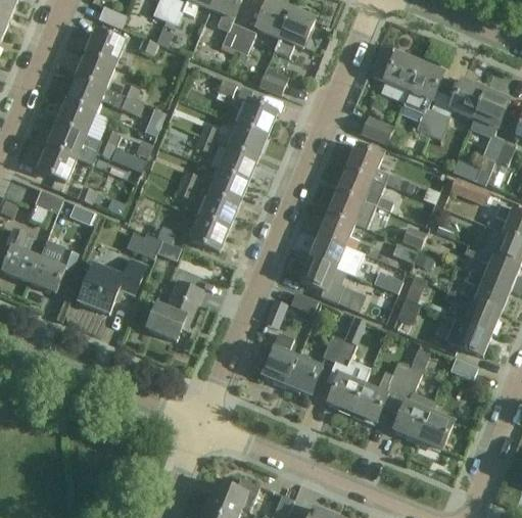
[(0,6),(11,11),(15,0),(0,0),(0,6)]
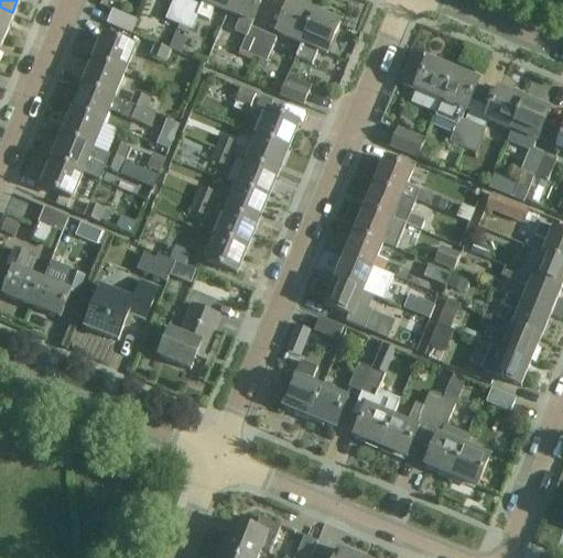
[(170,0),(163,15),(177,21),(186,0),(170,0)]
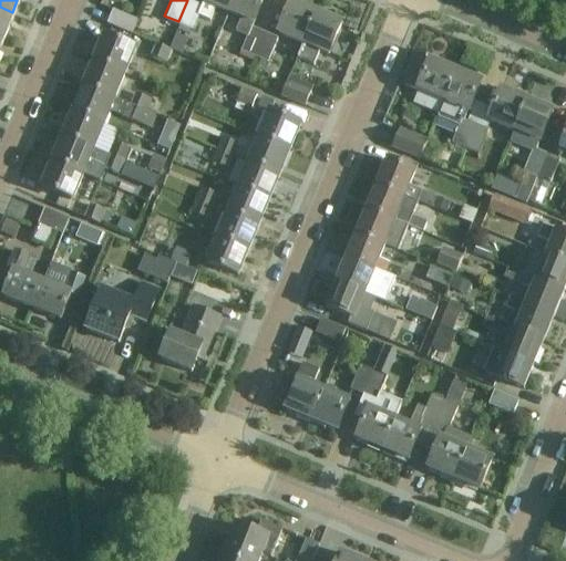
[(192,27),(197,13),(208,18),(215,3),(227,9),(230,0),(203,0),(202,2),(196,0),(187,0),(178,21),(192,27)]
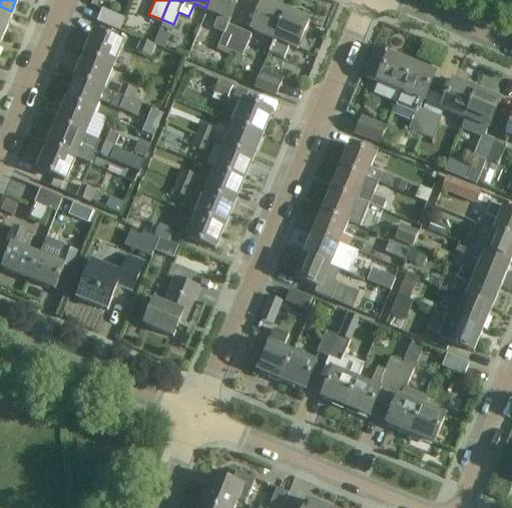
[(208,0),(205,8),(217,13),(212,26),(223,30),(217,43),(229,48),(238,26),(226,21),(235,0),(208,0)]
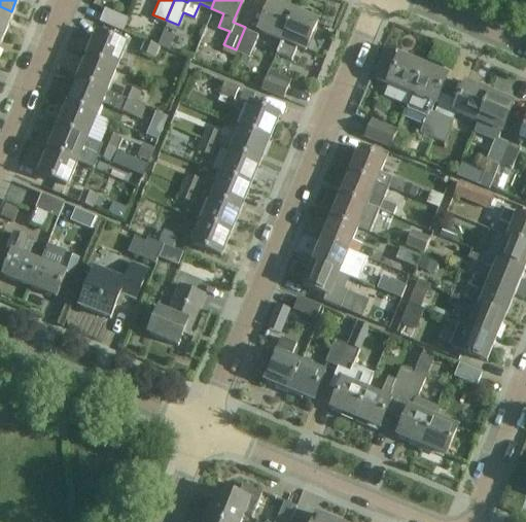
[(281,37),(293,7),(275,0),(269,0),(257,27),(281,37)]
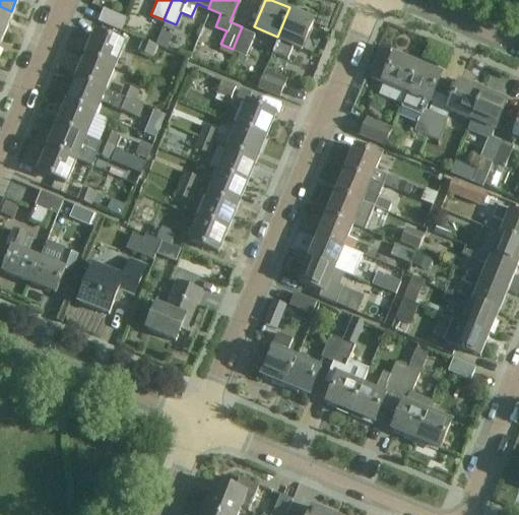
[(11,11),(0,6),(0,34),(2,35),(11,11)]
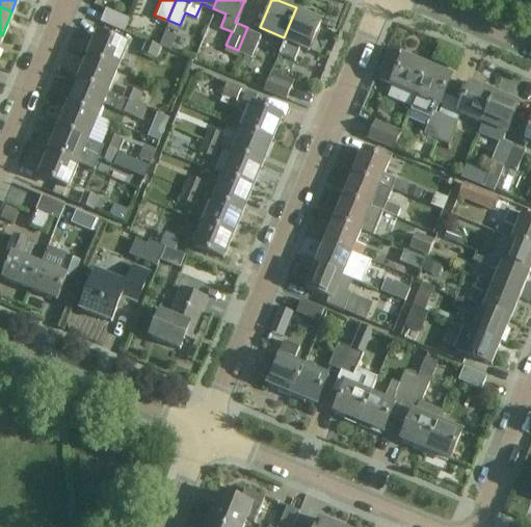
[(123,28),(128,16),(105,6),(100,19),(123,28)]
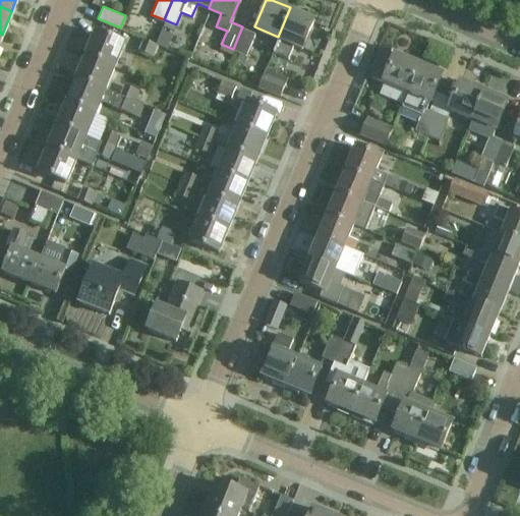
[(313,17),(290,7),(278,37),(279,37),(274,50),(288,56),(293,43),(301,47),(313,17)]
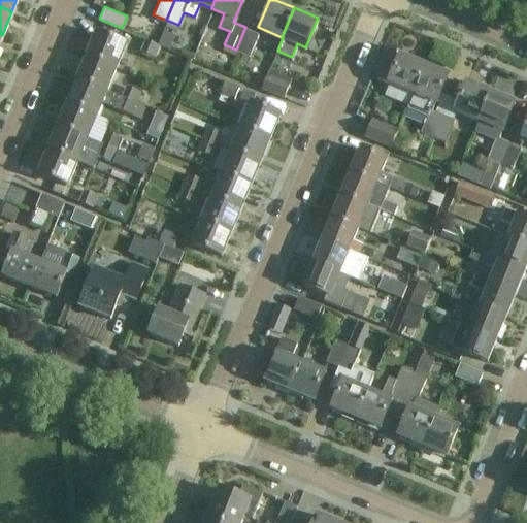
[(236,50),(248,54),(257,32),(245,27),(236,50)]
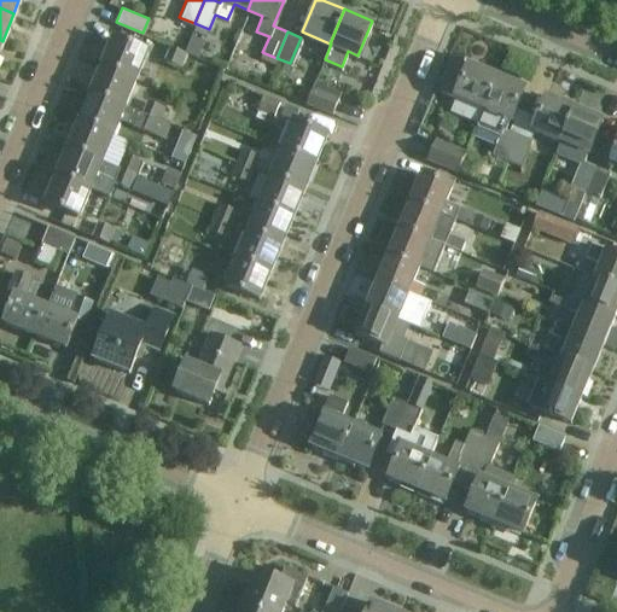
[(112,34),(100,63),(134,77),(146,48),(112,34)]
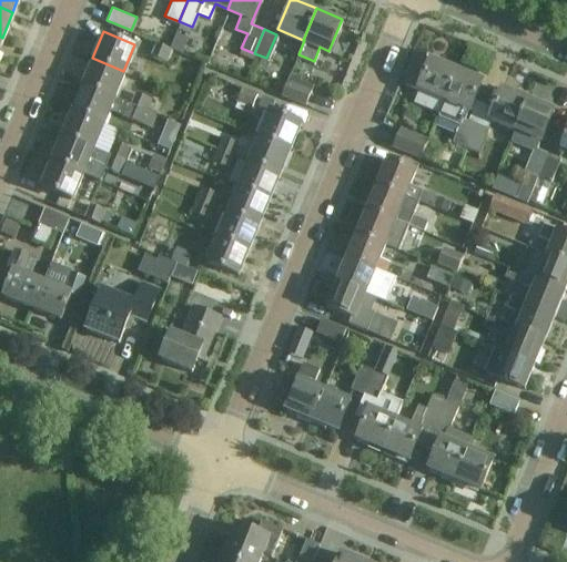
[(166,59),(171,47),(154,41),(150,53),(166,59)]
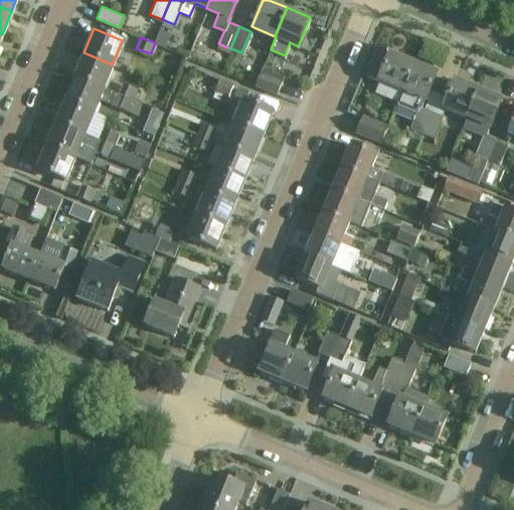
[(363,73),(381,80),(400,89),(394,102),(395,102),(412,60),(385,49),(386,47),(376,42),(363,73)]
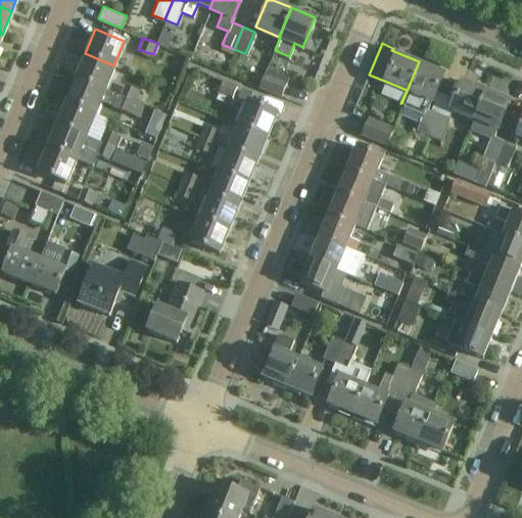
[(76,77),(104,88),(113,65),(85,53),(76,77)]
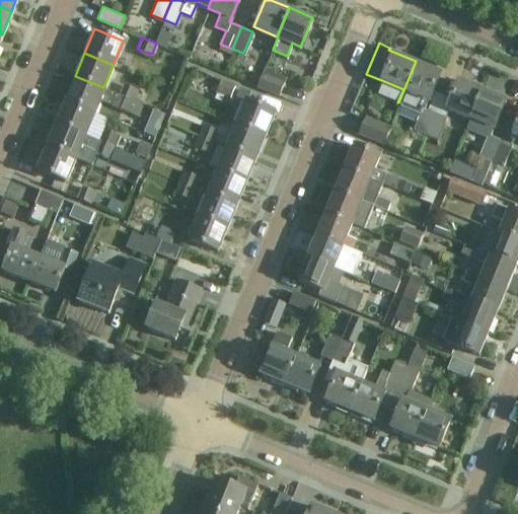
[(416,61),(398,102),(419,111),(413,126),(412,137),(421,140),(424,132),(424,133),(426,133),(435,112),(425,107),(440,71),(416,61)]
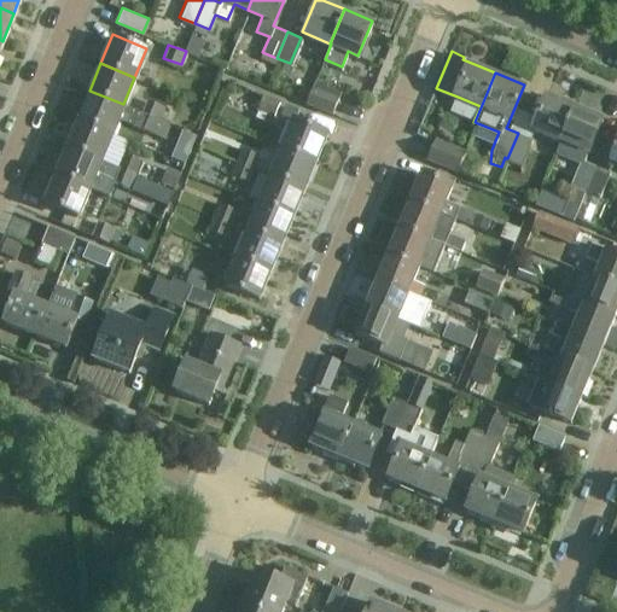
[(332,111),(338,97),(312,86),(306,100),(332,111)]
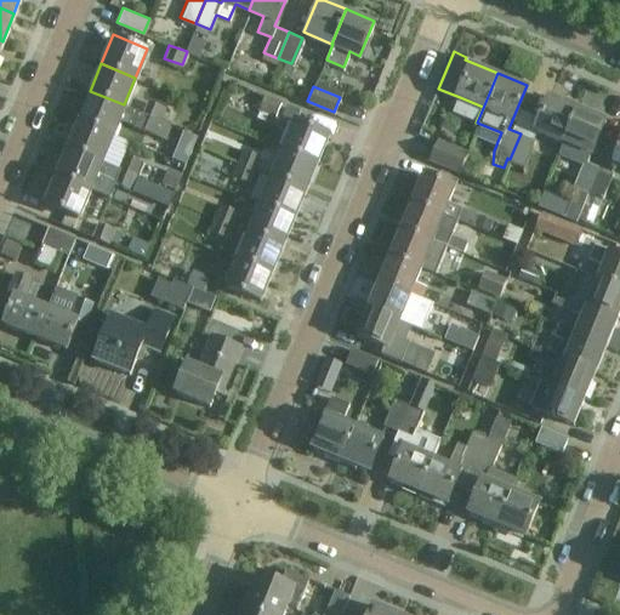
[(90,91),(79,119),(112,132),(119,117),(132,123),(131,124),(164,137),(170,123),(158,118),(142,112),(124,104),(90,91)]
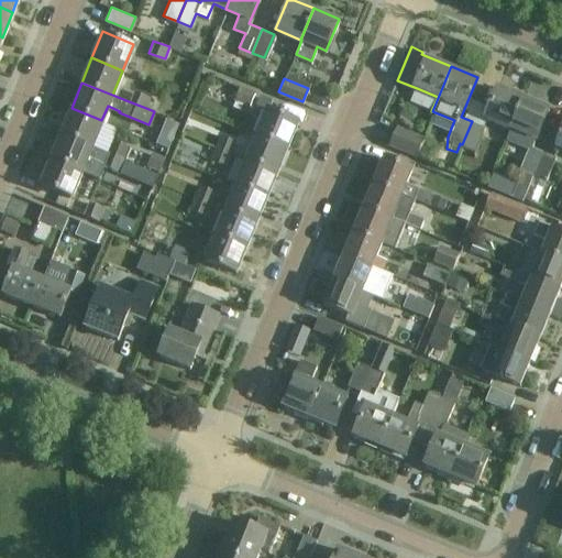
[(233,98),(249,105),(254,91),(239,85),(233,98)]
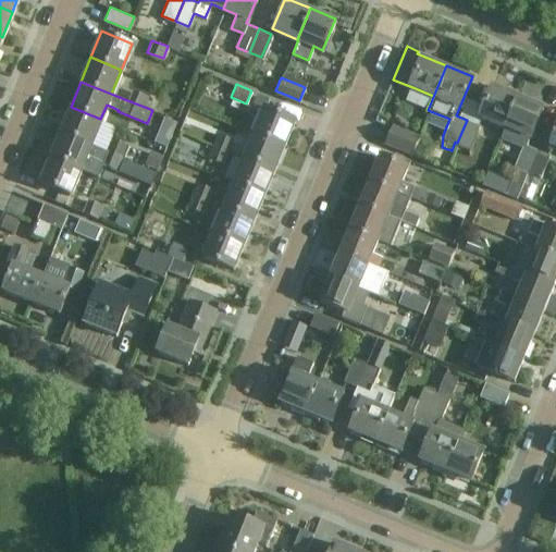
[(504,126),(517,95),(492,84),(479,115),(503,125),(504,126)]
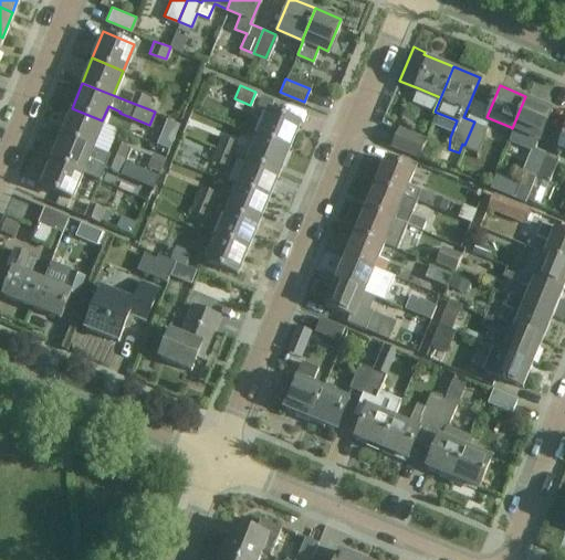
[(134,90),(129,102),(144,107),(148,95),(134,90)]
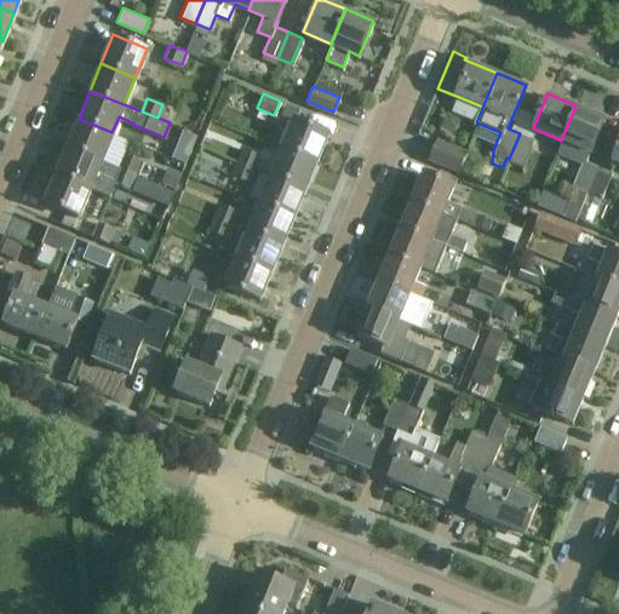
[(285,102),(280,113),(293,118),(297,109),(298,108),(285,102)]
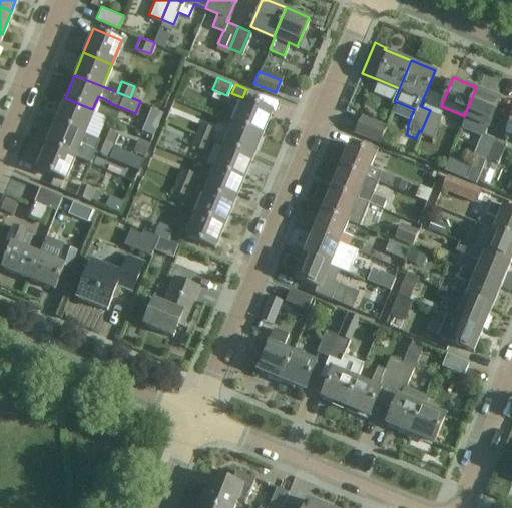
[(463,115),(459,125),(480,134),(472,153),(475,154),(466,176),(476,180),(476,178),(480,169),(485,159),(485,158),(494,136),(483,132),(487,125),(491,115),(499,97),(476,87),(464,116),(463,115)]
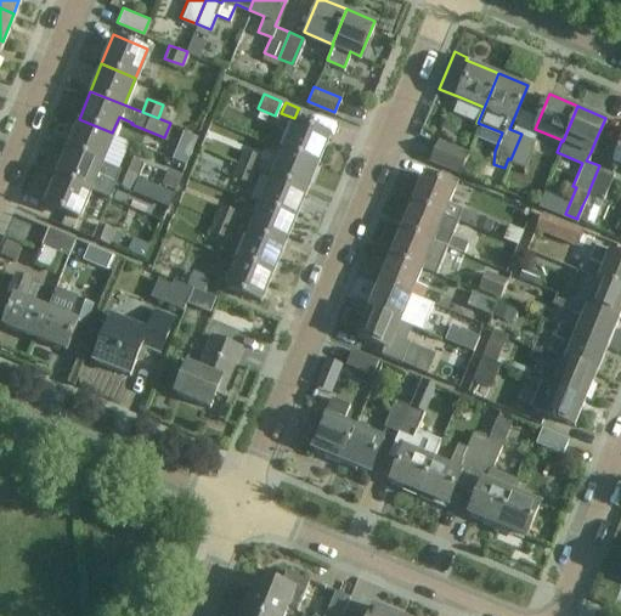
[(283,146),(317,160),(328,133),(294,118),(283,146)]
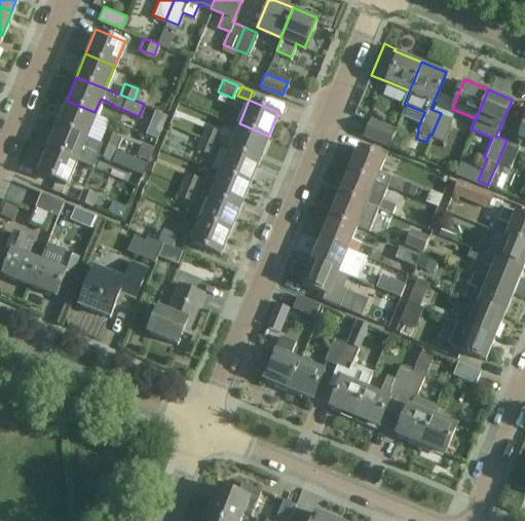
[(57,124),(85,136),(95,112),(67,101),(57,124)]
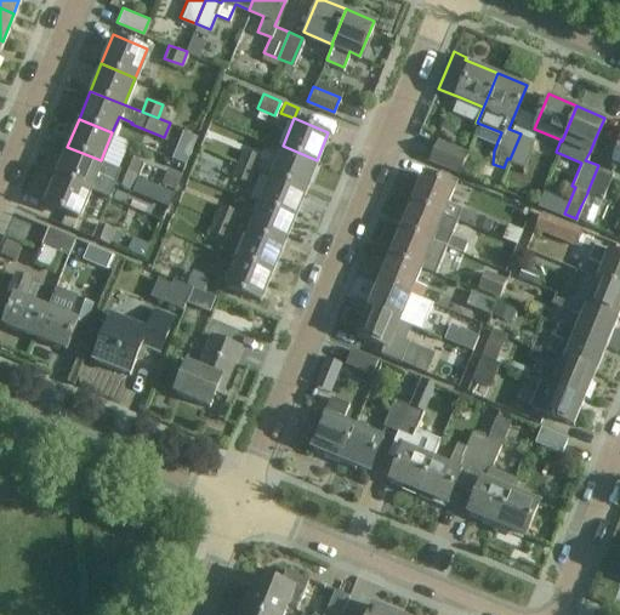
[(521,134),(510,159),(522,165),(533,138),(521,134)]
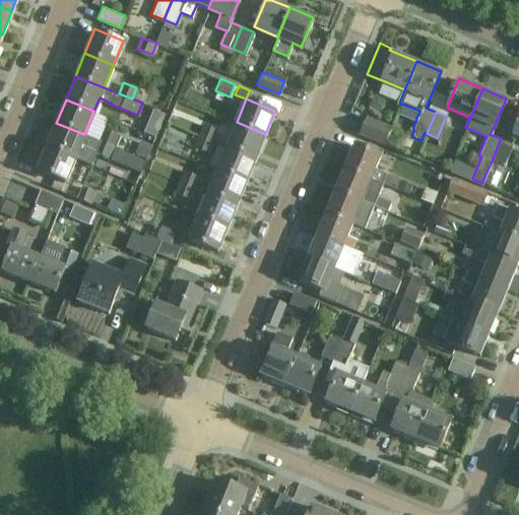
[(364,118),(359,131),(384,142),(390,128),(364,118)]
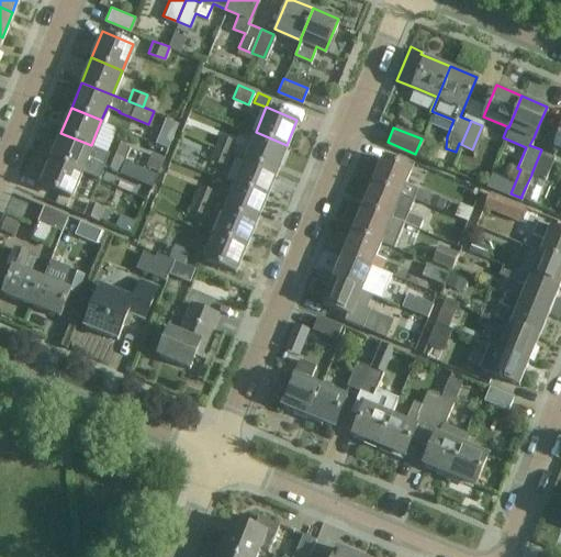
[(219,132),(213,145),(229,152),(234,138),(219,132)]
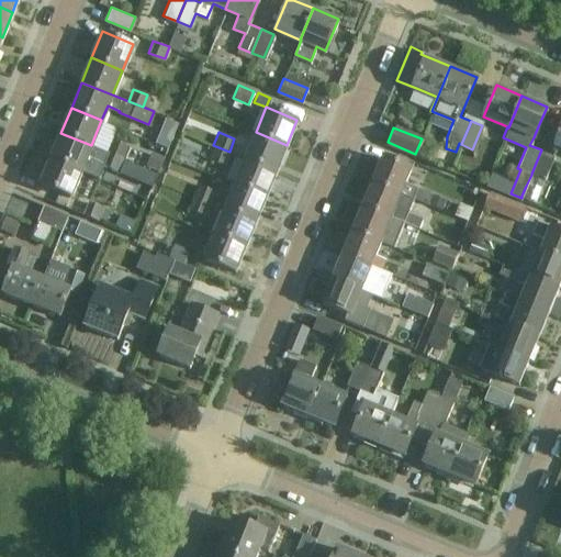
[(276,169),(287,145),(256,132),(245,157),(276,169)]
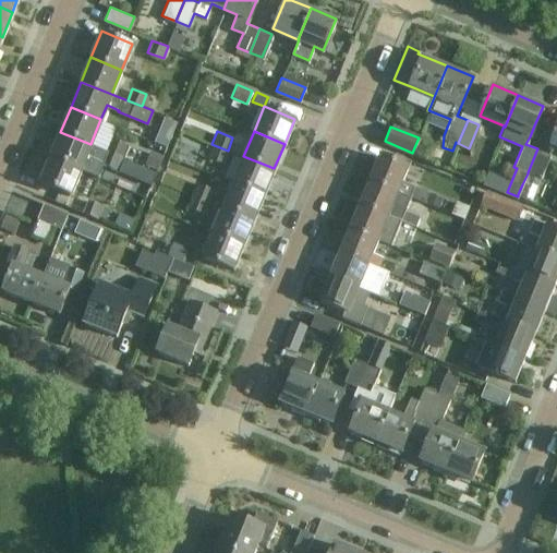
[(60,132),(50,156),(81,169),(91,144),(60,132)]
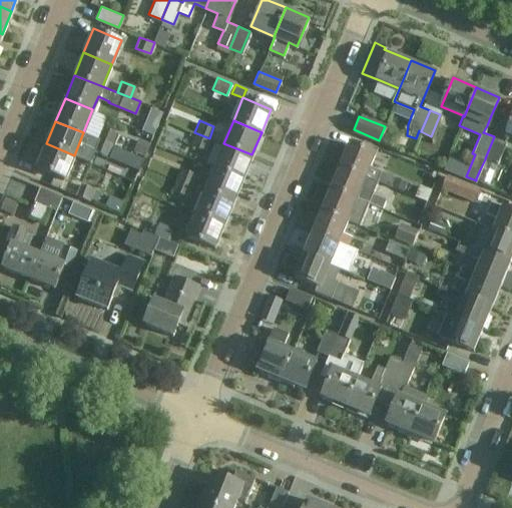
[(103,125),(99,135),(111,140),(115,130),(103,125)]
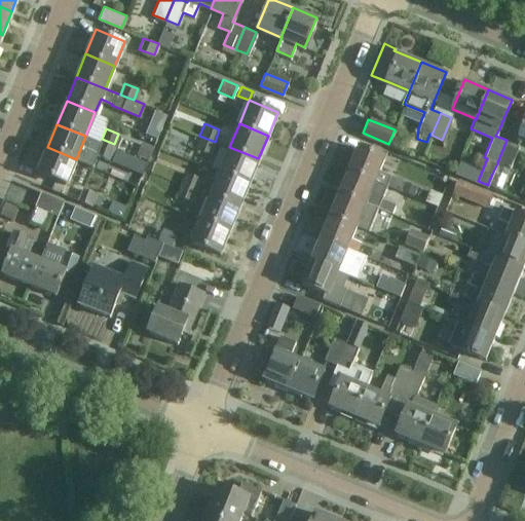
[(90,163),(100,141),(88,136),(79,158),(90,163)]
